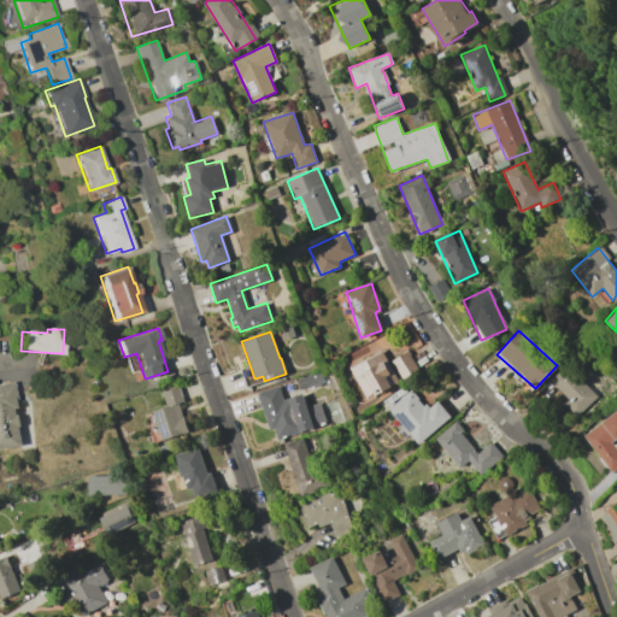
[(348,366),(364,398),(418,372),(407,351),(387,360),(382,351),(348,366)]
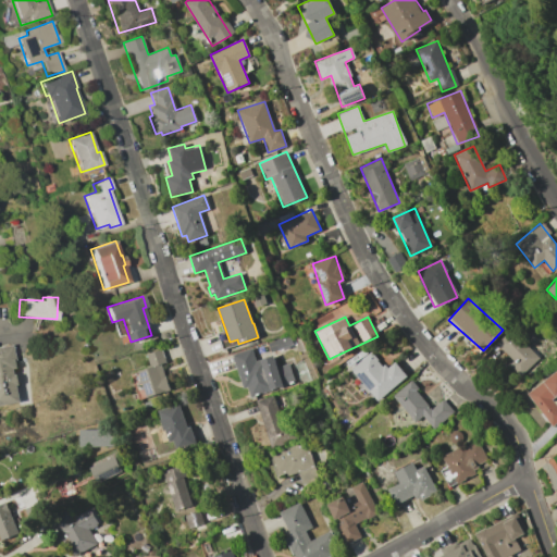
[(512,361),(508,364),(519,376),(537,358),(510,330),(496,344),(512,361)]
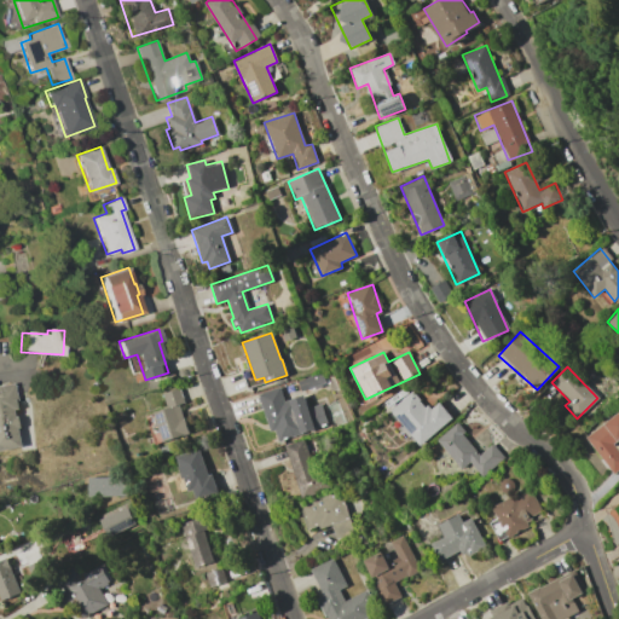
[(296,381),(300,391),(323,382),(319,372),(296,381)]
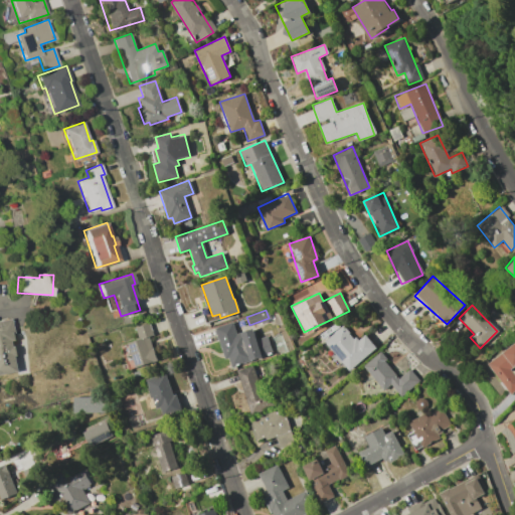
[(0,374),(19,371),(9,319),(0,320),(0,374)]
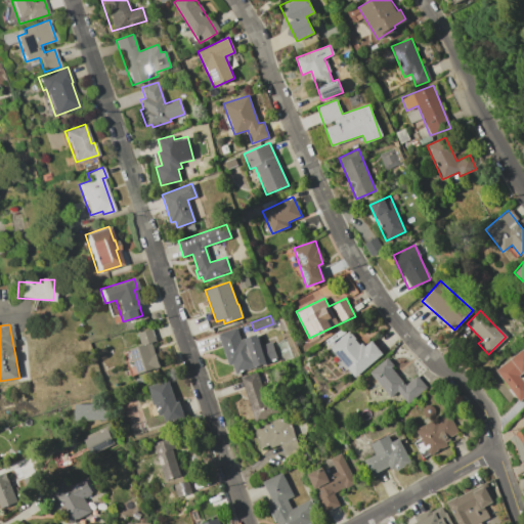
[(231,364),(228,365),(217,334),(234,328),(238,340),(255,334),(259,345),(270,342),(276,359),(234,374),(231,364)]
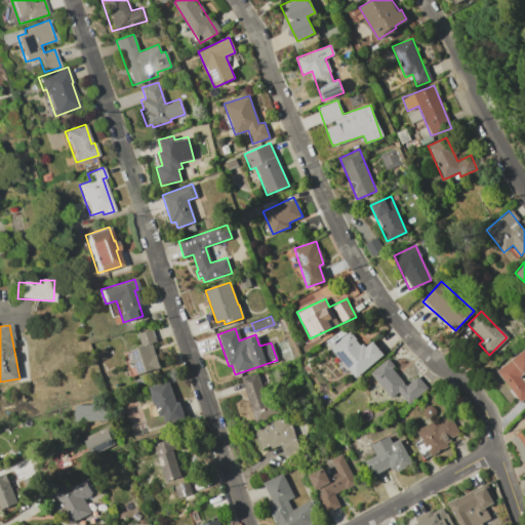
[(159,367),(137,375),(128,350),(140,346),(137,334),(151,329),(155,341),(151,342),(159,367)]
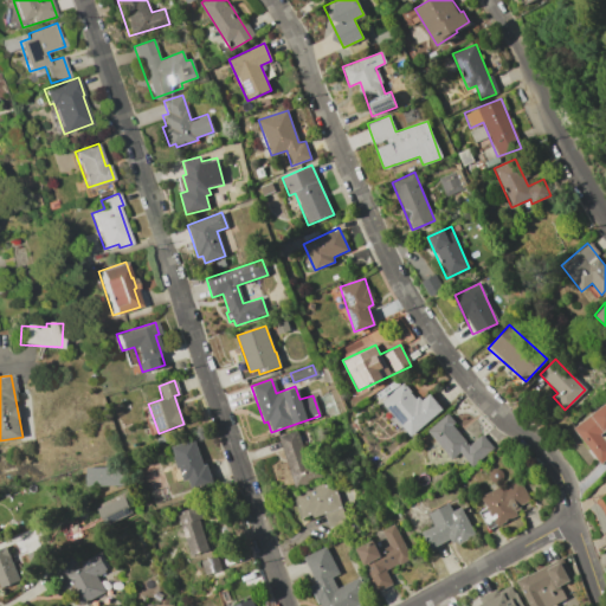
[(406,437),(442,411),(429,392),(417,400),(404,382),(379,400),(406,437)]
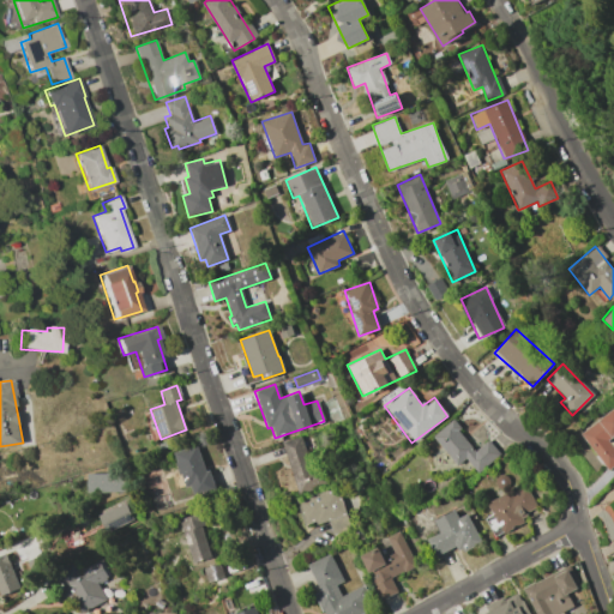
[(613,434),(613,408),(581,433),(607,470),(613,465),(613,449),(607,440),(613,434)]
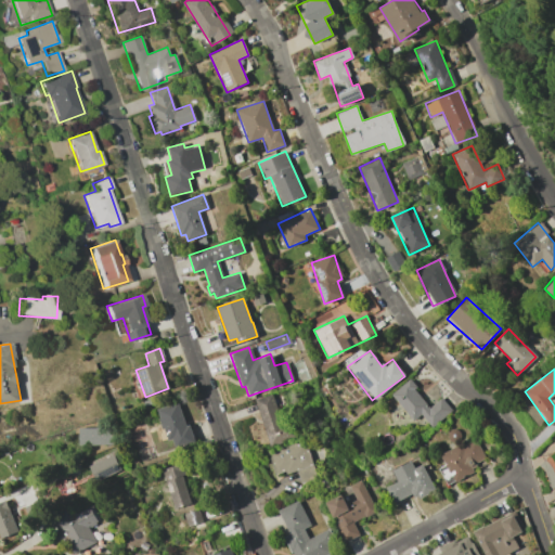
[(390,395),(413,422),(421,415),(431,427),(452,410),(440,397),(430,407),(408,381),(390,395)]
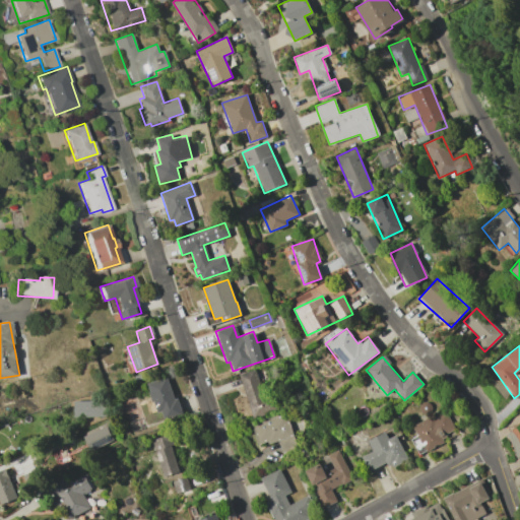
[(239,374),(254,369),(264,398),(275,394),(279,408),(253,417),(239,374)]
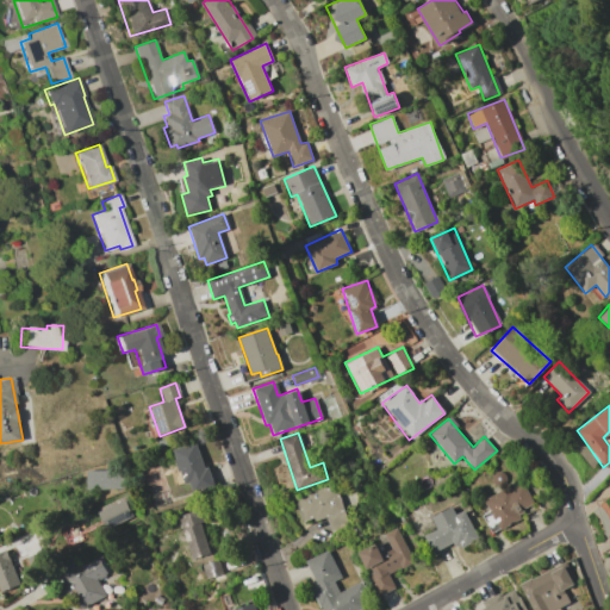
[(172,449),(194,442),(204,468),(206,467),(213,486),(193,493),(190,481),(184,484),(180,471),(178,471),(174,460),(175,459),(172,449)]
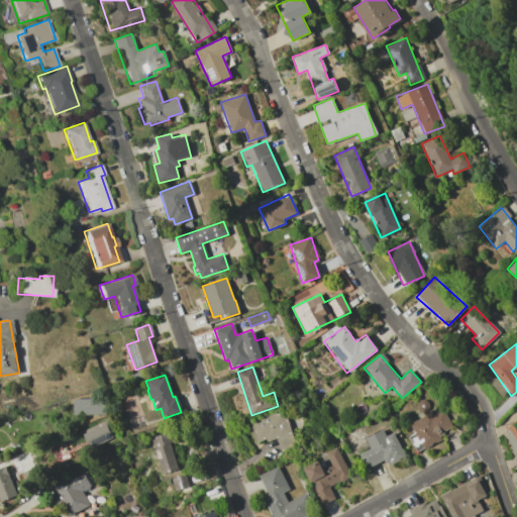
[(73,415),(105,414),(105,398),(73,399),(73,415)]
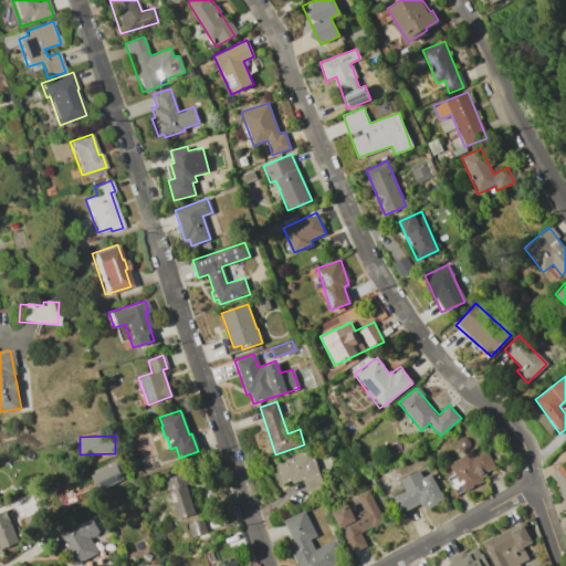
[(485,481),(482,473),(494,468),(484,447),(449,463),(462,492),(485,481)]
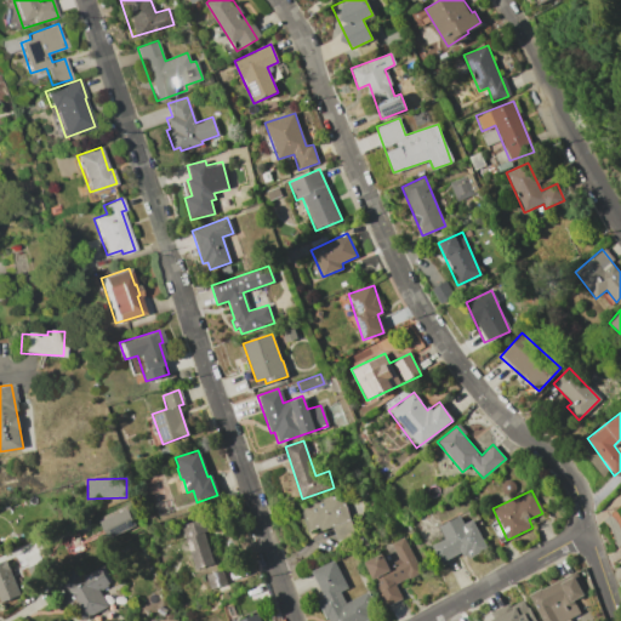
[(336,541),(331,527),(319,530),(319,527),(308,530),(300,506),(340,491),(354,535),(336,541)]
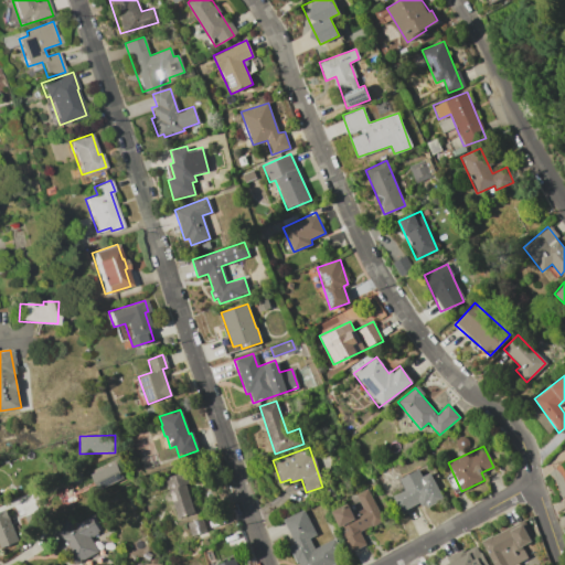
[(91,472),(97,489),(123,479),(116,462),(91,472)]
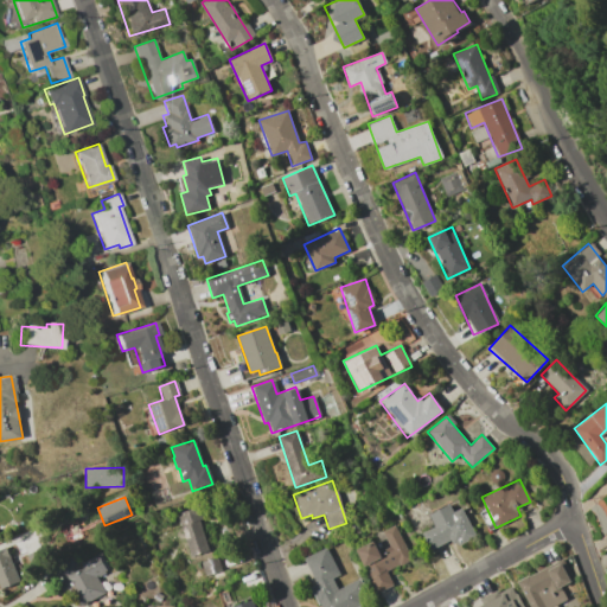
[(434,526),(422,532),(430,550),(452,540),(455,547),(475,537),(461,508),(453,511),(448,503),(428,513),(434,526)]
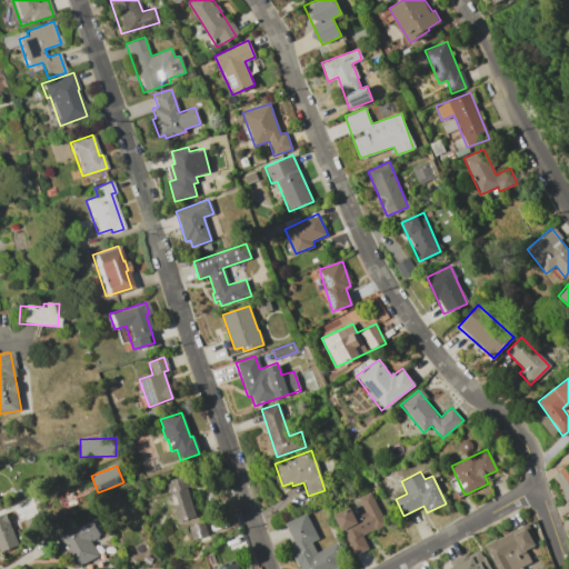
[(196,516),(179,521),(166,481),(186,475),(189,486),(186,487),(196,516)]
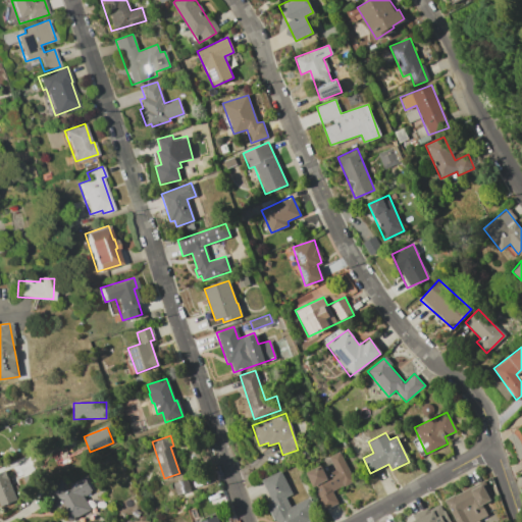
[(312,486),(305,472),(320,465),(326,477),(331,474),(330,472),(334,470),(327,457),(338,451),(354,481),(343,486),(343,485),(331,490),(337,503),(324,510),(316,492),(318,491),(315,485),(312,486)]
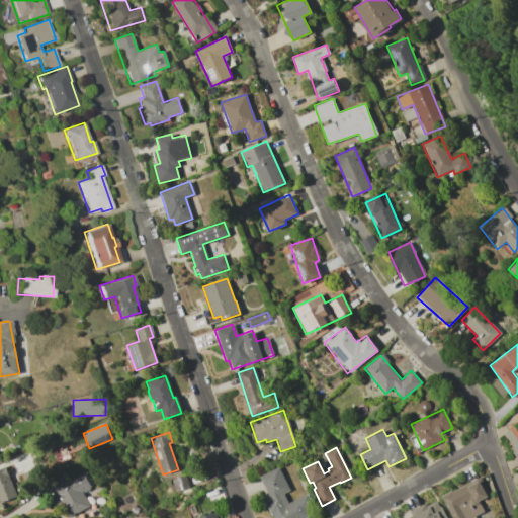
[(273,517),(272,515),(271,516),(264,502),(270,499),(259,477),(277,466),(289,490),(282,493),(287,503),(306,494),(316,513),(305,517),(273,517)]
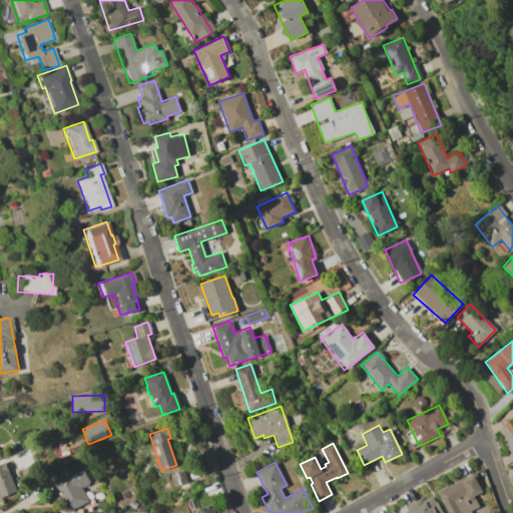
[(0,497),(15,493),(6,463),(0,464),(0,497)]
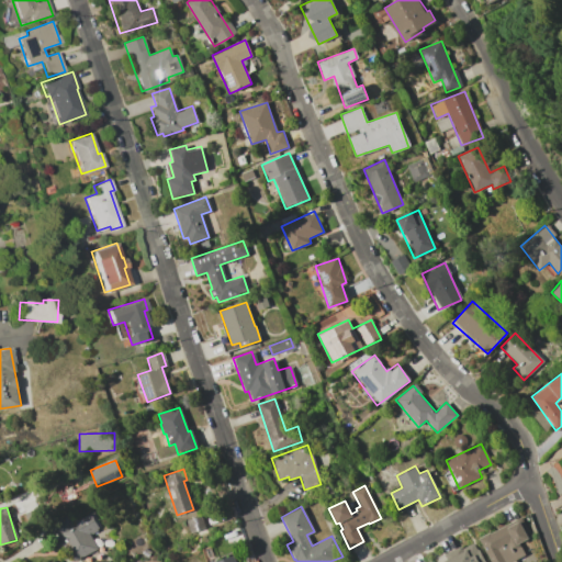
[(97,549),(89,534),(98,529),(89,513),(71,523),(70,520),(55,528),(59,537),(53,540),(58,551),(68,546),(75,560),(97,549)]
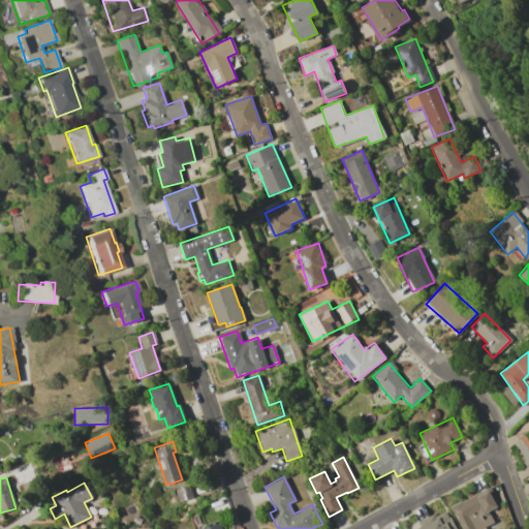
[(192,497),(179,501),(175,490),(189,486),(192,497)]
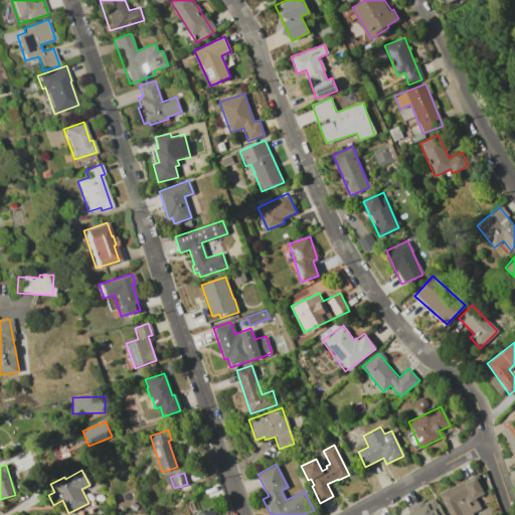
[(468,514),(450,514),(438,493),(449,487),(449,488),(477,474),(484,487),(481,489),(484,493),(475,498),(480,509),(468,514)]
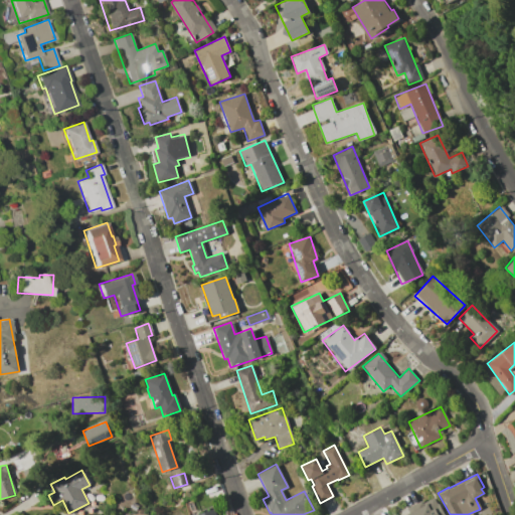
[(403,514),(425,503),(424,501),(433,497),(437,503),(438,502),(444,514),(403,514)]
